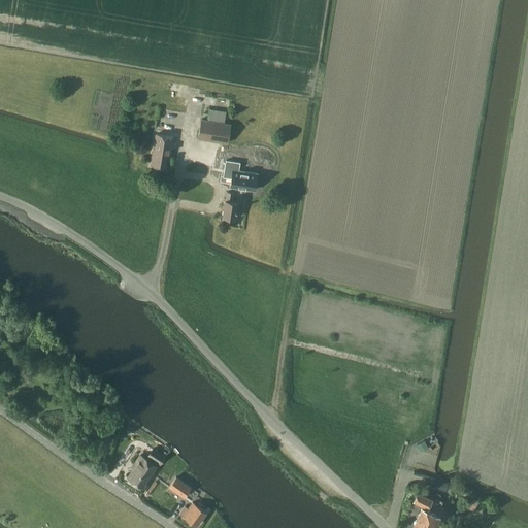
[(207,119),(200,118),(198,137),(227,141),(230,123),(224,122),(225,110),(209,108),(207,119)]
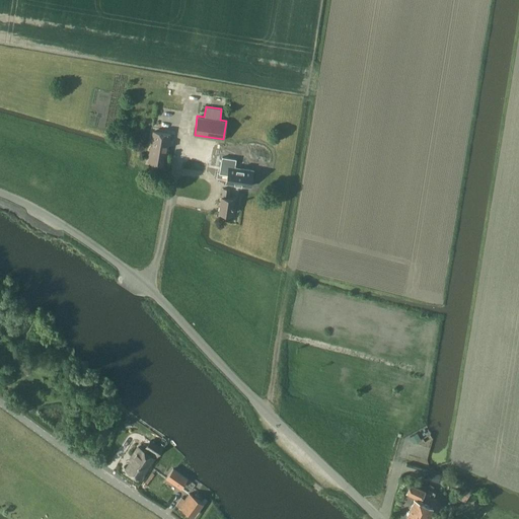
[(148,163),(165,165),(170,134),(153,131),(150,149),(150,155),(148,163)]
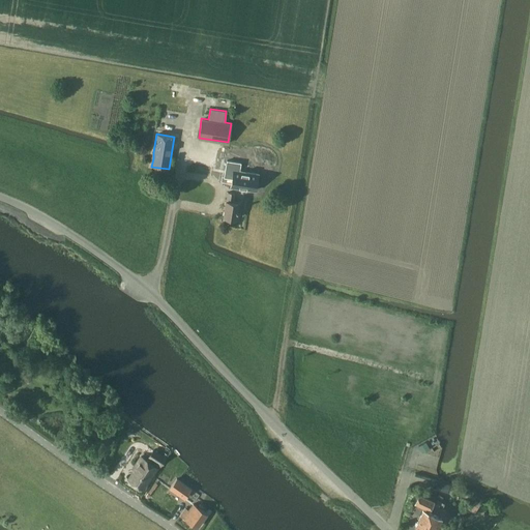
[(227,160),(225,177),(232,178),(231,186),(256,190),(258,174),(239,171),(240,163),(227,160)]
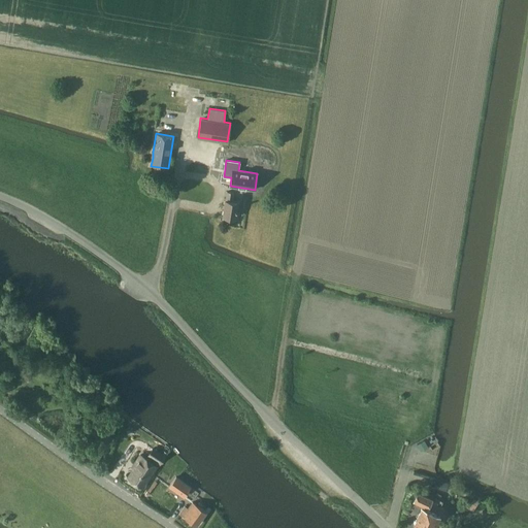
[(223,216),(236,218),(238,200),(233,200),(234,193),(227,192),(226,199),(225,199),(223,216)]
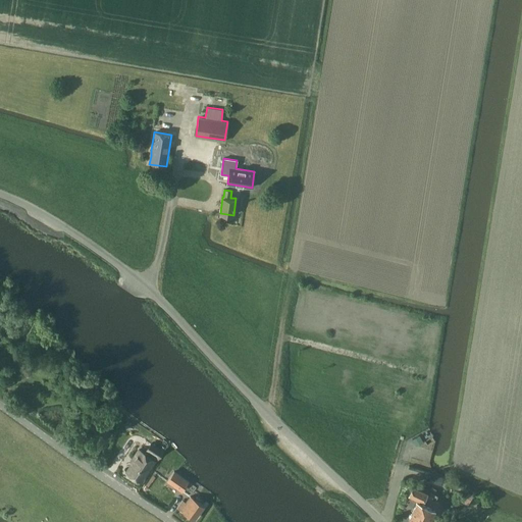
[(419,435),(412,439),(416,446),(423,441),(419,435)]
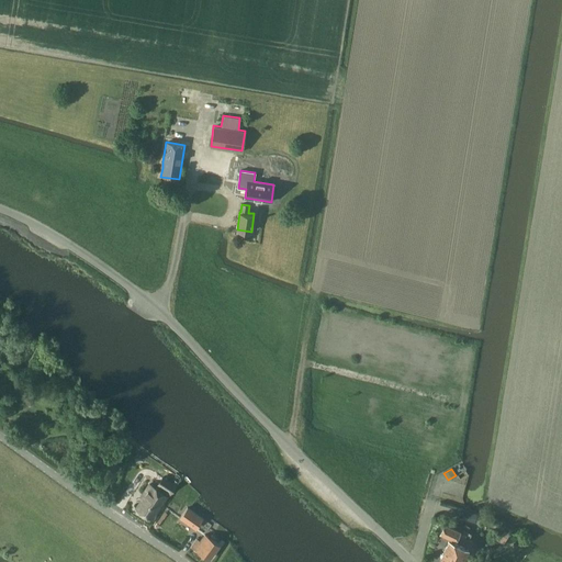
[(146,494),(137,507),(152,516),(158,507),(156,506),(158,503),(160,504),(166,494),(169,490),(170,492),(175,485),(163,476),(158,483),(159,484),(156,487),(149,483),(144,493),(146,494)]
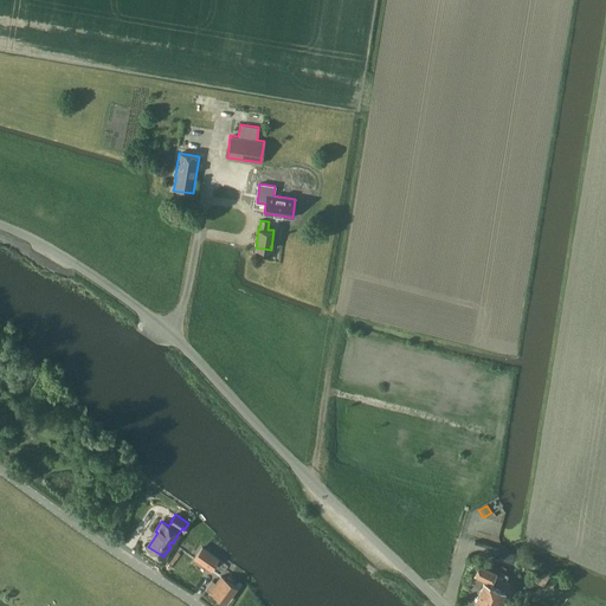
[(211,569),(219,559),(202,547),(194,558),(211,569)]
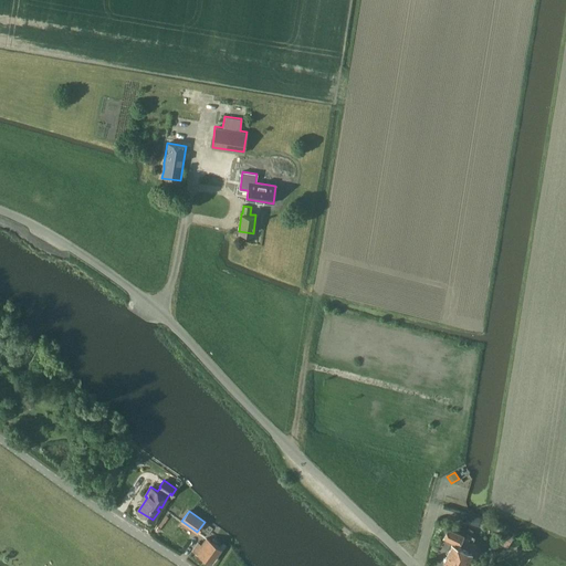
[(464,513),(462,522),(480,526),(482,517),(464,513)]
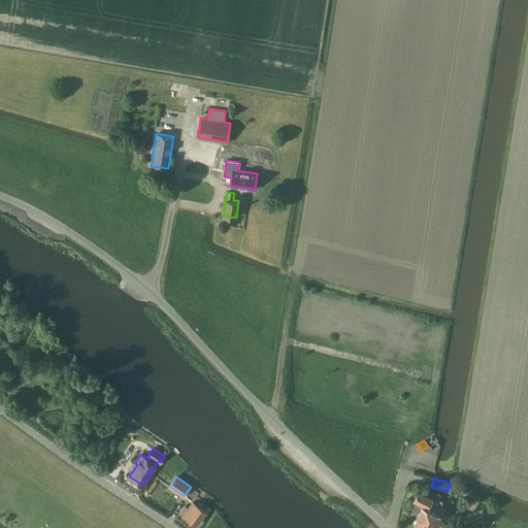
[(423,496),(419,504),(428,508),(432,500),(423,496)]
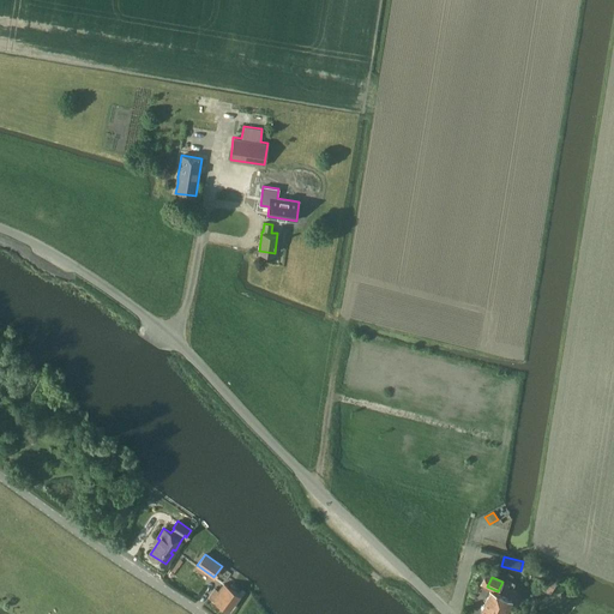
[(551,578),(543,591),(551,594),(557,582),(551,578)]
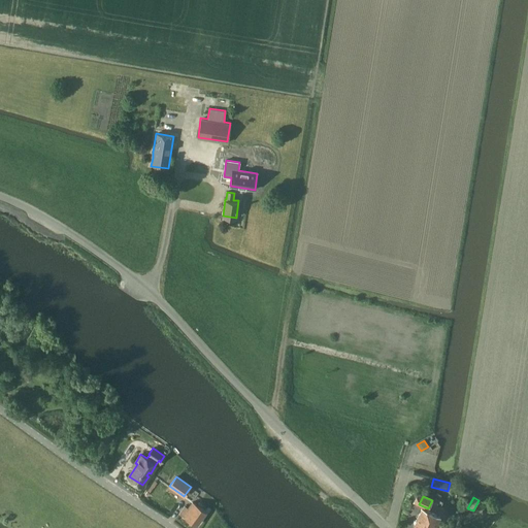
[(180,513),(196,524),(206,510),(201,507),(202,505),(199,502),(198,505),(193,501),(189,508),(185,505),(180,513)]
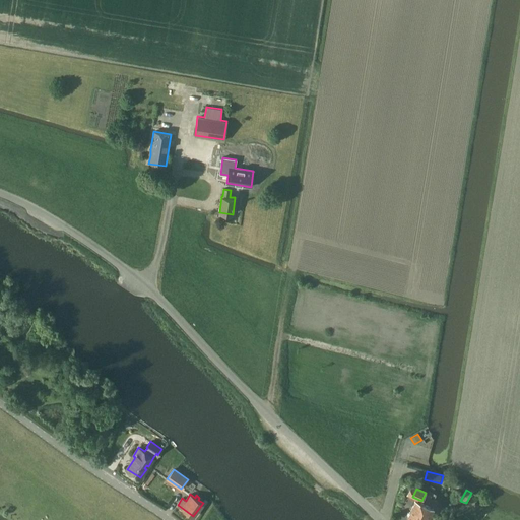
[(428,519),(429,519),(431,519),(432,519),(434,516),(431,515),(434,509),(415,500),(407,517),(412,519),(428,519)]
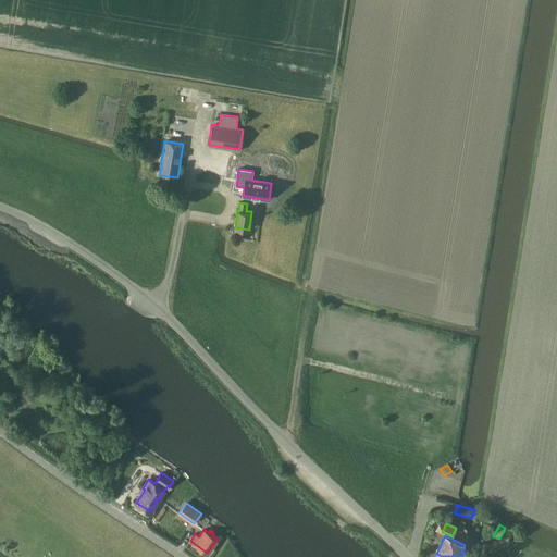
All buildings are outlined.
